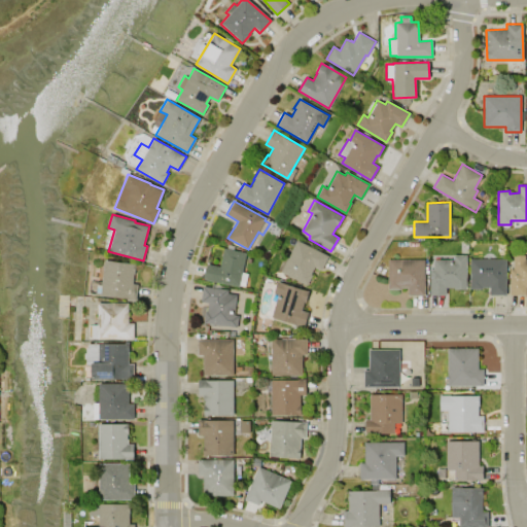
[(295,240),(327,254),(321,270),(313,266),(310,273),(313,274),(308,284),(280,272),(295,240)]
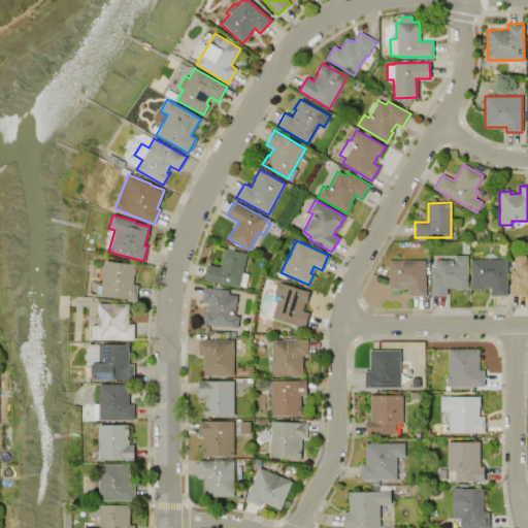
[(225,249),(246,254),(241,272),(248,274),(244,287),(239,286),(239,287),(204,279),(207,264),(221,267),(225,249)]
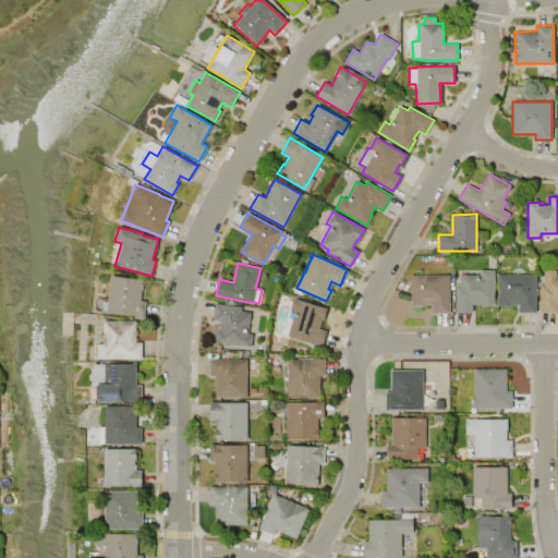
[(456,313),(456,284),(459,284),(459,275),(481,275),(481,270),(494,270),(494,305),(481,305),(481,304),(472,304),(472,313),(456,313)]
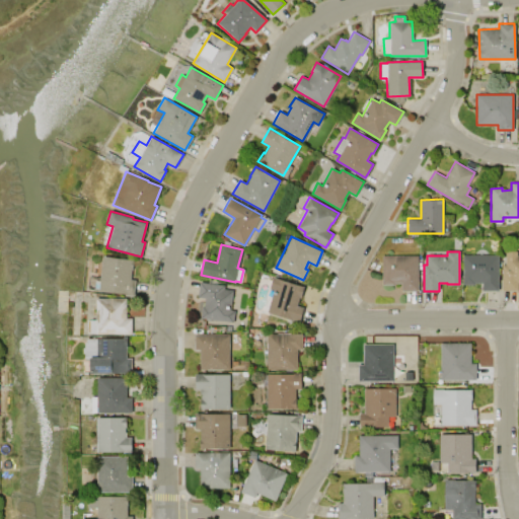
[(518,290),(503,290),(502,265),(506,265),(505,251),(517,251),(517,255),(518,255),(518,283),(518,290)]
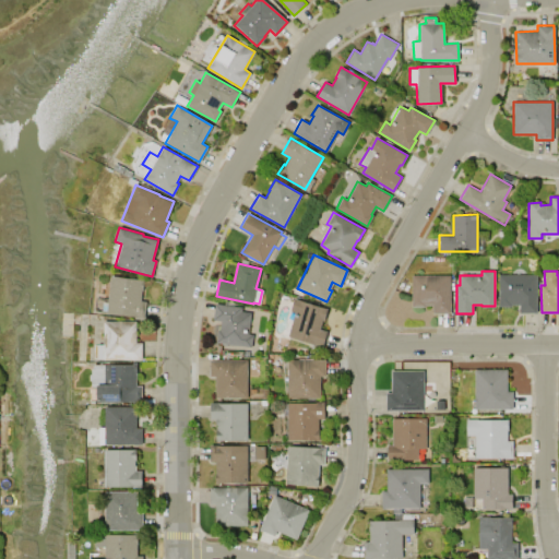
[(498,306),(498,274),(536,274),(536,312),(519,312),(519,304),(511,304),(511,306),(498,306)]
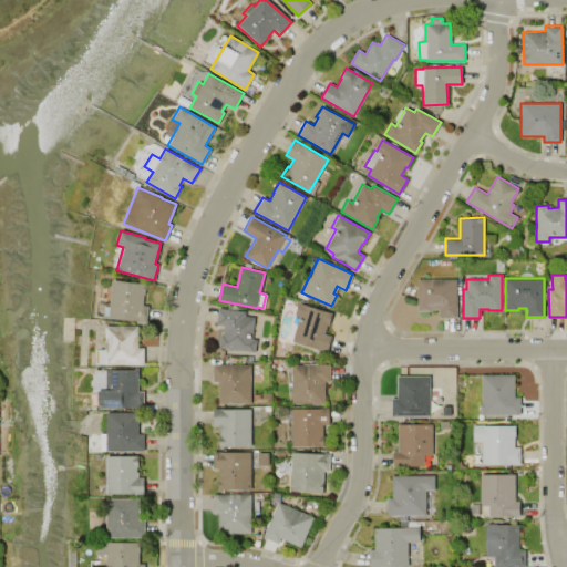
[(418,279),(456,279),(456,318),(439,318),(439,309),(431,309),(431,310),(418,310),(418,279)]
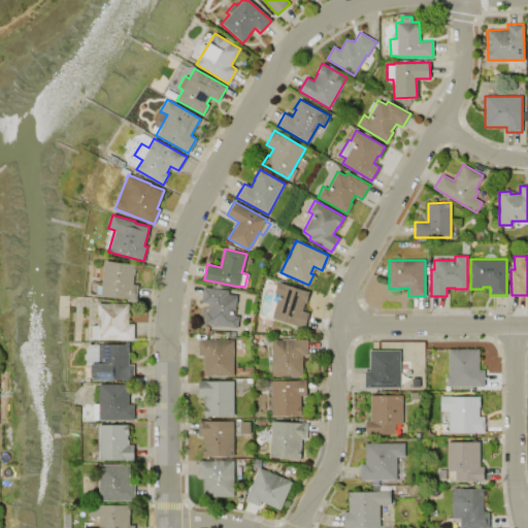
[(104,261),(135,264),(133,284),(137,285),(136,299),(100,295),(100,294),(96,294),(97,281),(102,282),(104,261)]
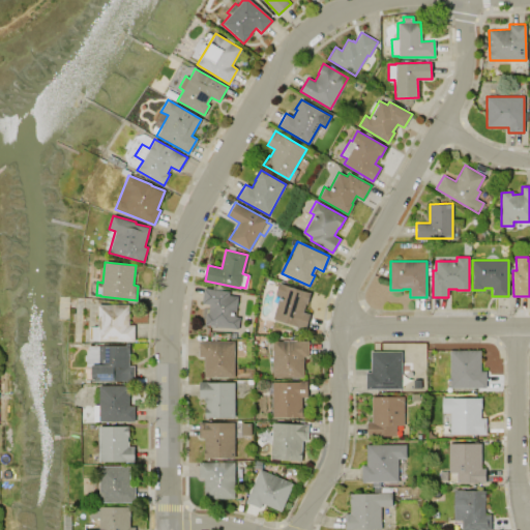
[(278,283),(311,292),(307,303),(305,303),(302,312),(310,314),(305,329),(272,319),(272,318),(266,316),(273,293),(274,294),(278,283)]
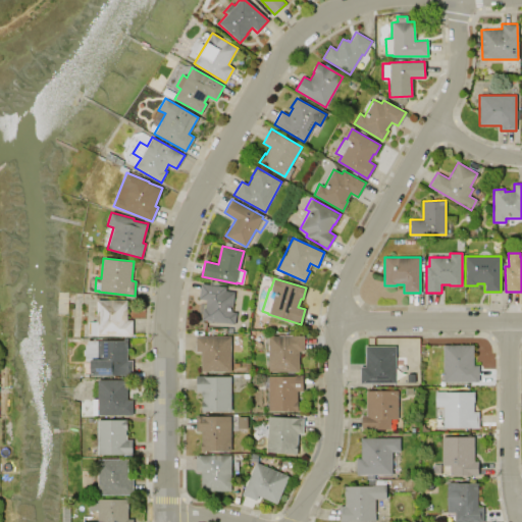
[(198,298),(201,282),(225,286),(225,291),(235,292),(231,311),(236,312),(235,324),(202,319),(203,308),(205,308),(206,299),(198,298)]
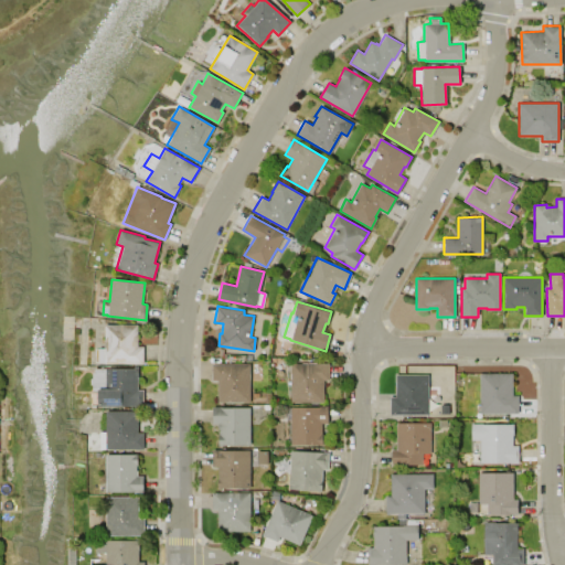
[(104,324),(137,324),(137,347),(142,347),(142,363),(104,363),(104,362),(97,362),(97,348),(104,348),(104,324)]
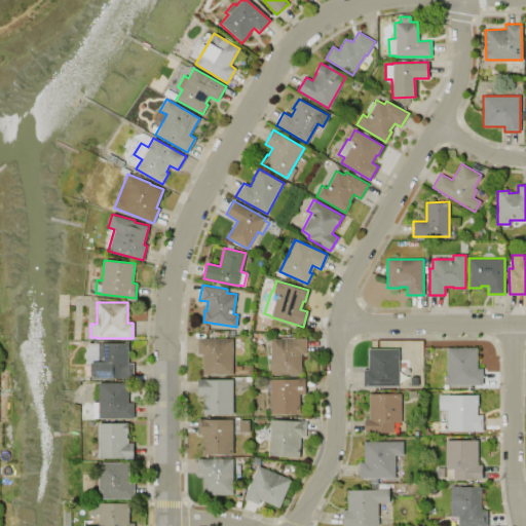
[(196,338),(232,338),(232,374),(202,374),(202,353),(196,353),(196,338)]
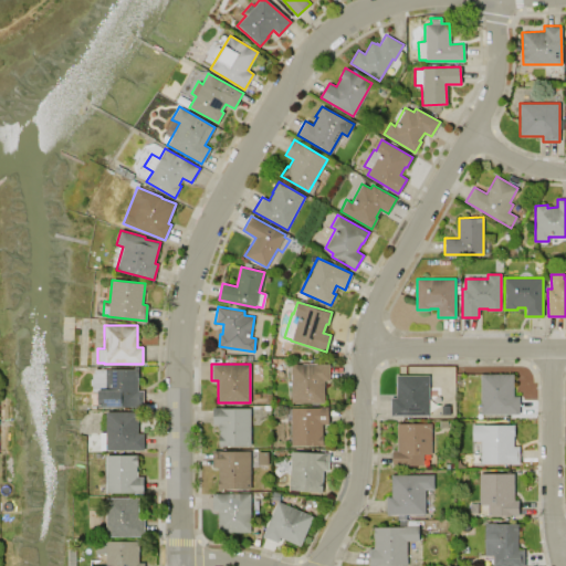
[(292,402),(291,364),(329,364),(329,380),(324,380),(324,402),(292,402)]
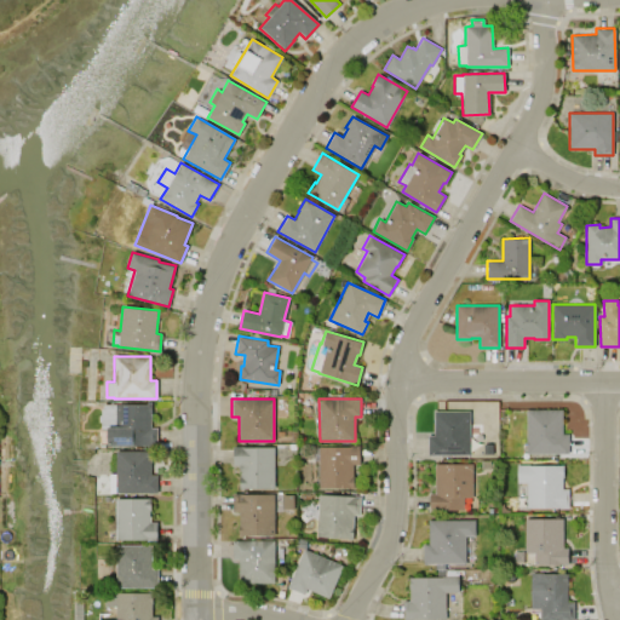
[(156,428),(158,446),(108,447),(108,426),(102,428),(101,409),(104,409),(104,405),(147,403),(147,402),(151,402),(151,414),(150,414),(150,428),(156,428)]
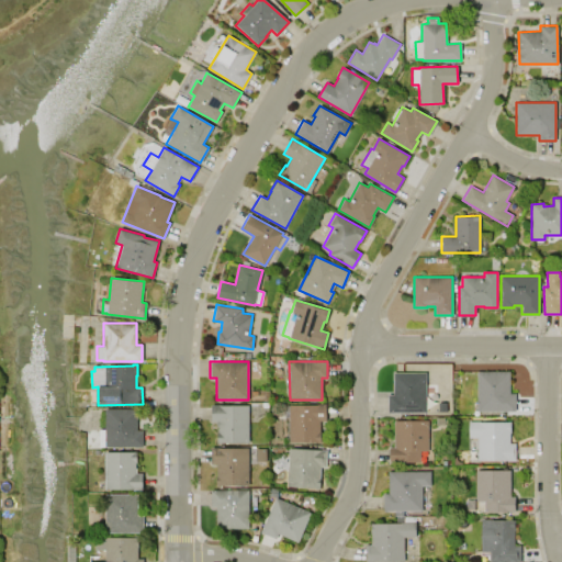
[(516,411),(478,411),(478,371),(509,371),(509,393),(516,393),(516,411)]
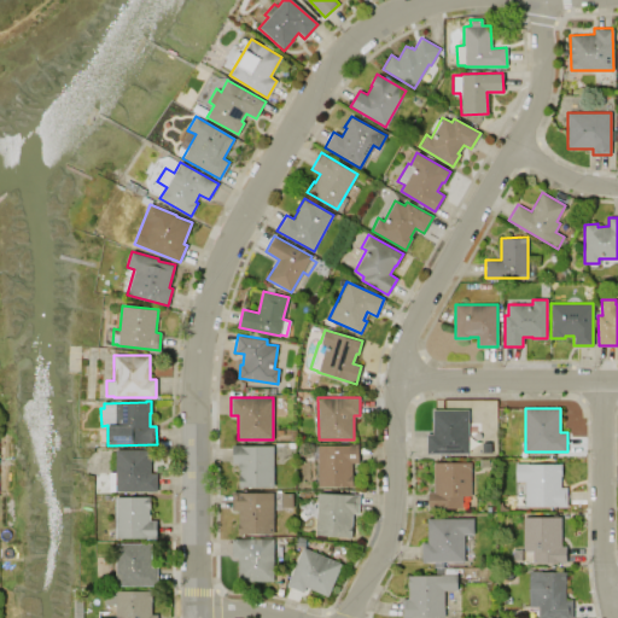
[(432,410),(468,409),(468,453),(426,454),(426,435),(433,433),(432,410)]
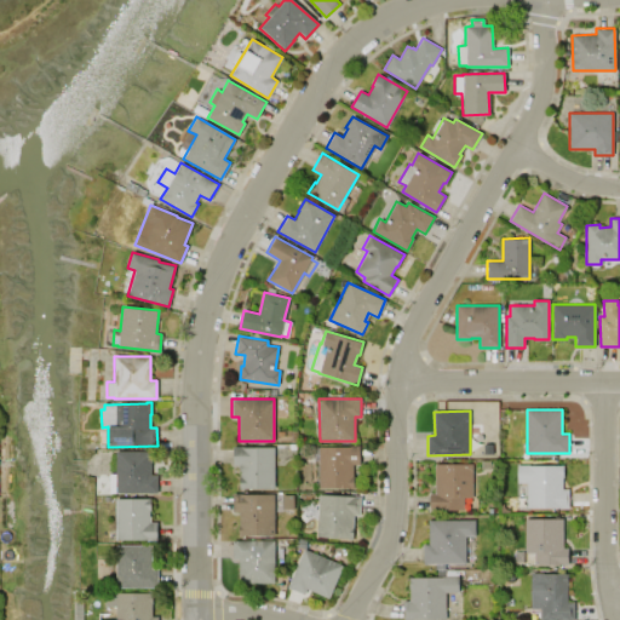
[(234,464),(234,446),(241,446),(241,447),(274,447),(274,487),(244,487),(244,488),(240,488),(240,475),(241,475),(241,470),(239,470),(239,464),(234,464)]
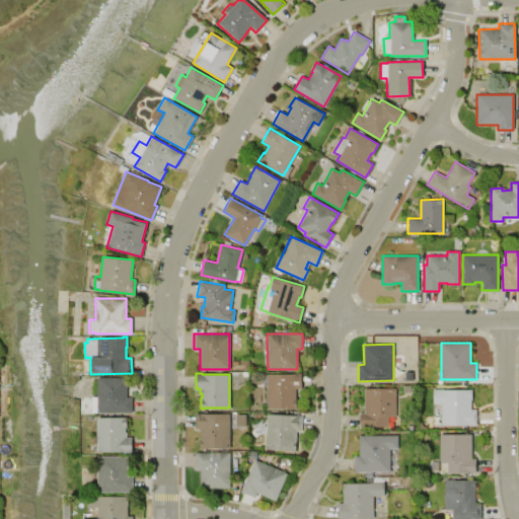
[(266,374),(300,373),(301,388),(295,389),(296,410),(291,410),(291,408),(267,409),(266,374)]
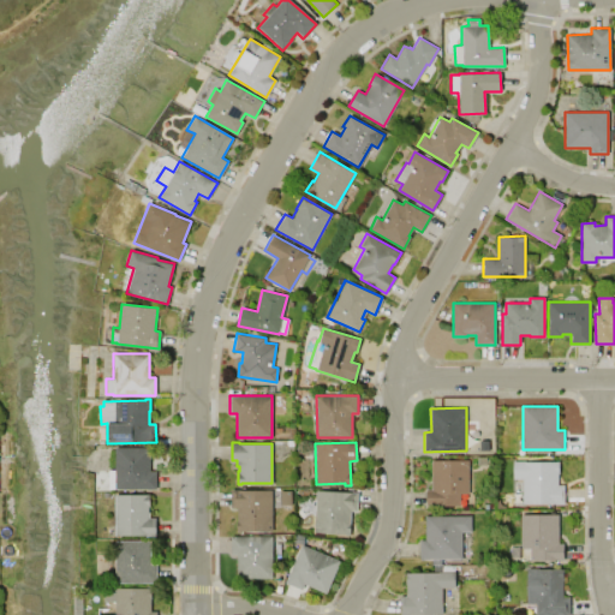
[(115,448),(149,447),(149,471),(156,471),(156,489),(108,489),(108,470),(115,470),(115,448)]
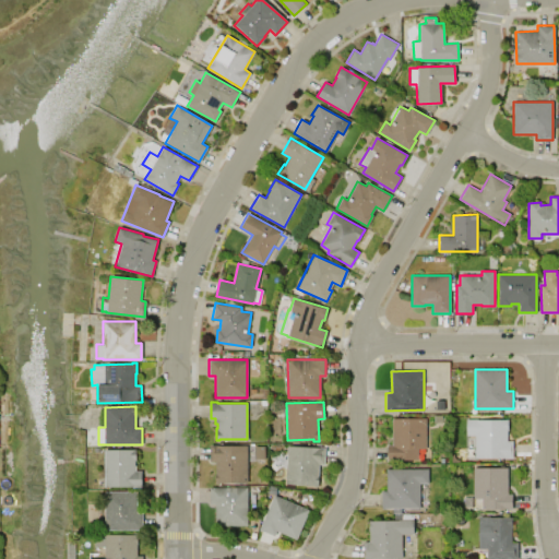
[(426,418),(426,448),(418,449),(418,459),(388,460),(388,444),(392,444),(392,418),(426,418)]
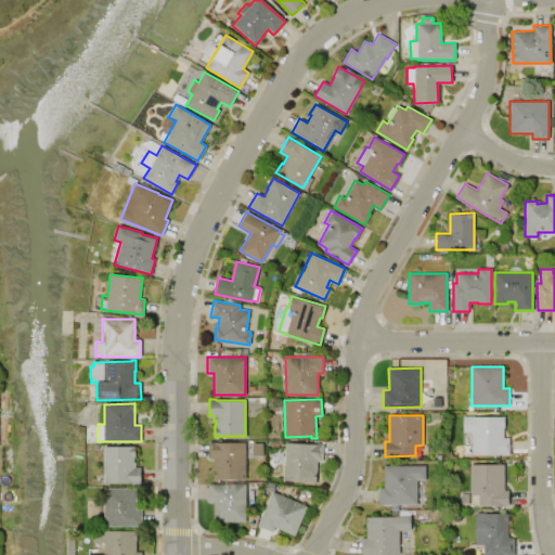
[(463,433),(463,416),(473,415),(473,417),(503,416),(504,438),(510,437),(510,455),(472,455),(470,431),(463,433)]
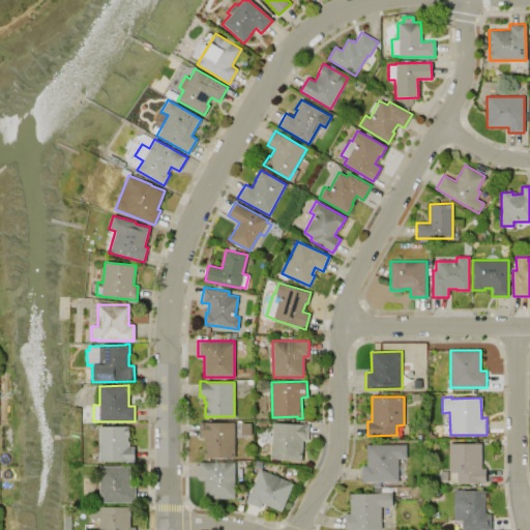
[(270,459),(272,421),(308,423),(307,440),(302,440),(301,462),(297,461),(297,460),(270,459)]
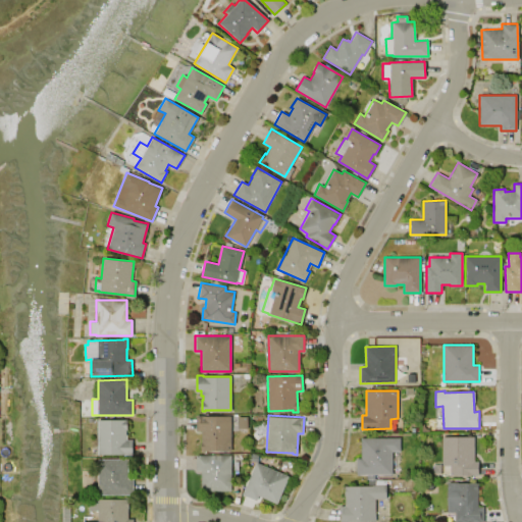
[(196,416),(230,416),(230,450),(205,450),(205,452),(200,452),(200,441),(201,441),(201,430),(196,430),(196,416)]
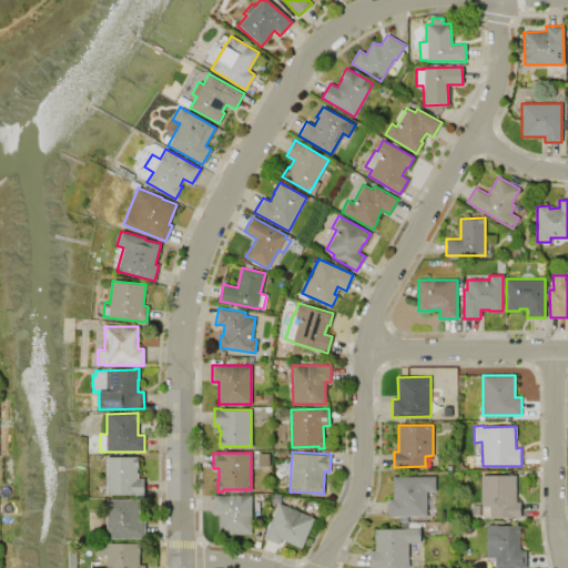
[(107,457),(139,456),(139,467),(137,467),(137,474),(139,474),(139,478),(144,478),(144,495),(107,495),(107,457)]
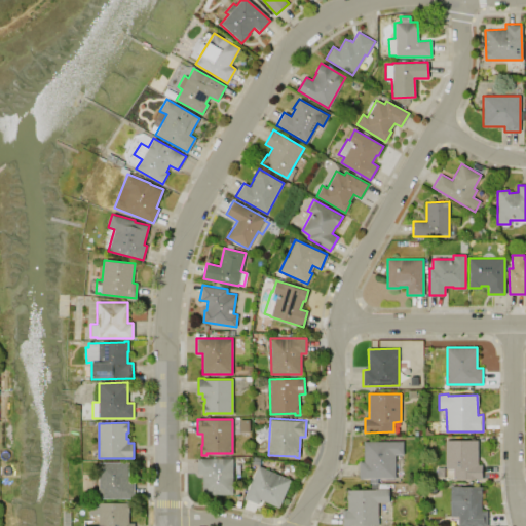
[(445,468),(445,441),(477,440),(477,464),(482,464),(482,479),(453,479),(453,468),(445,468)]
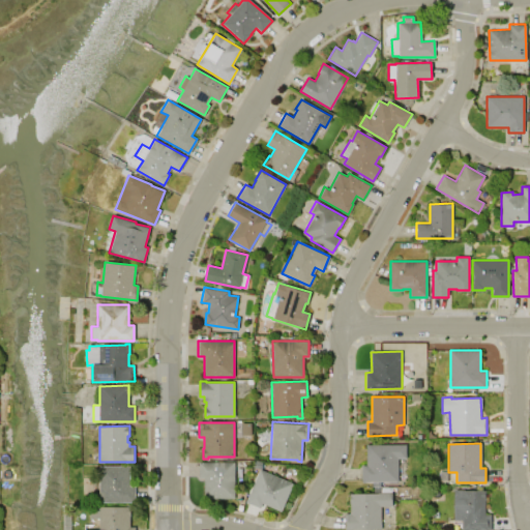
[(362,481),(361,465),(366,465),(366,444),(405,444),(406,458),(398,458),(398,481),(362,481)]
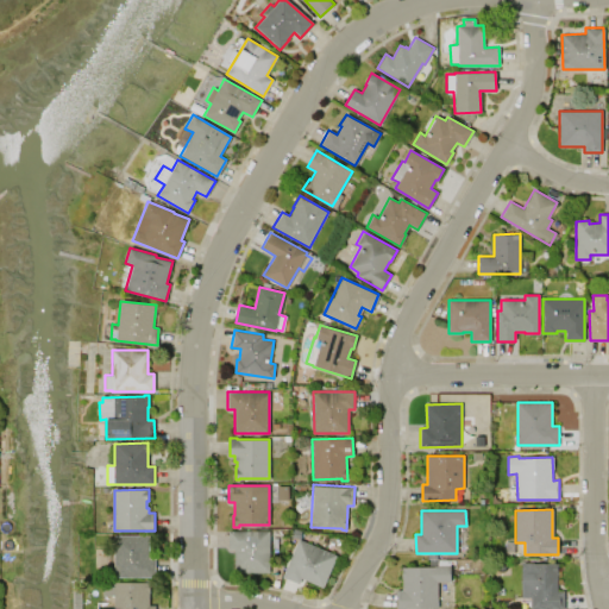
[(228,531),(269,532),(269,572),(236,572),(236,548),(228,548),(228,531)]
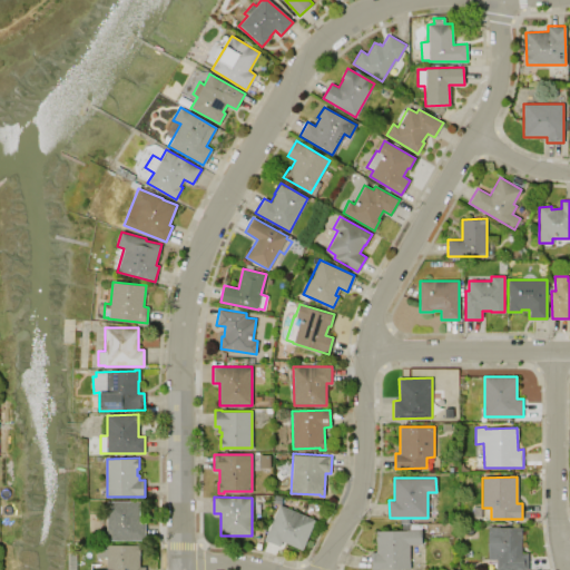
[(107,540),(107,501),(139,501),(139,523),(145,523),(146,539),(107,540)]
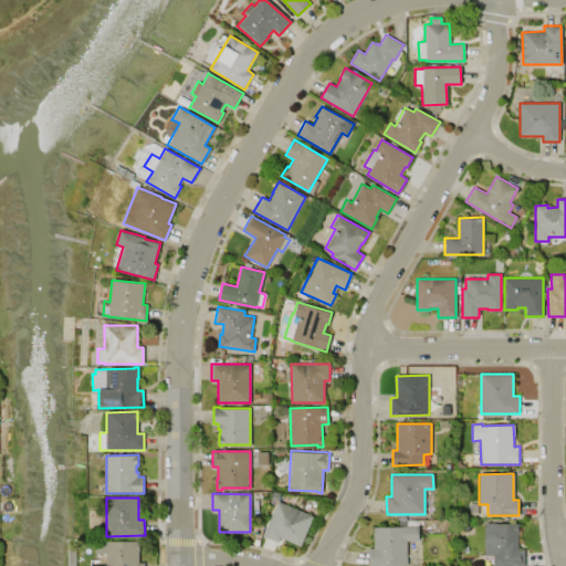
[(262,535),(276,501),(313,516),(300,545),(280,537),(278,542),(262,535)]
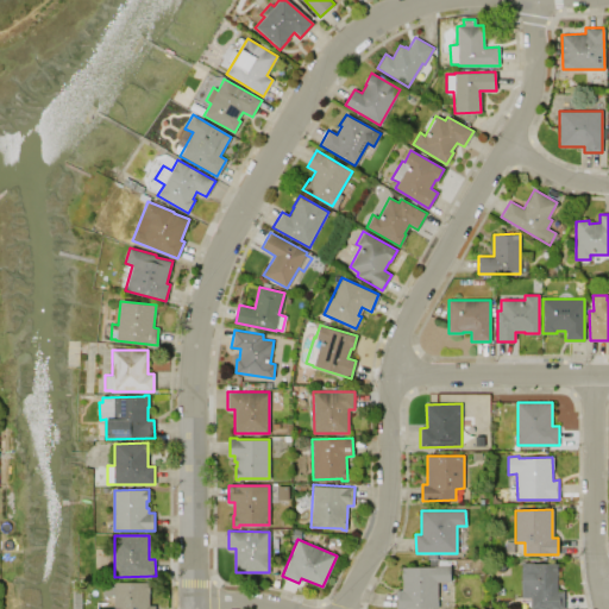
[(521,563),(557,563),(557,591),(564,591),(564,608),(531,608),(521,608),(521,563)]
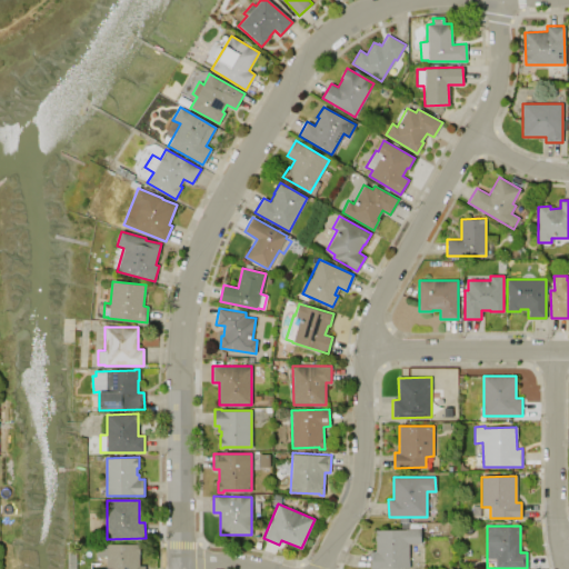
[(375,530),(420,528),(420,543),(408,545),(408,568),(370,568),(369,552),(376,551),(376,539),(375,539),(375,530)]
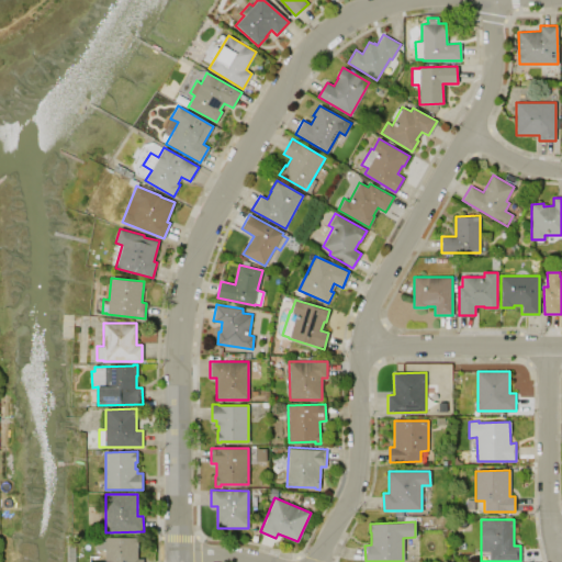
[(142,558),(142,561),(105,561),(104,537),(133,537),(133,536),(137,536),(137,559),(142,558)]
